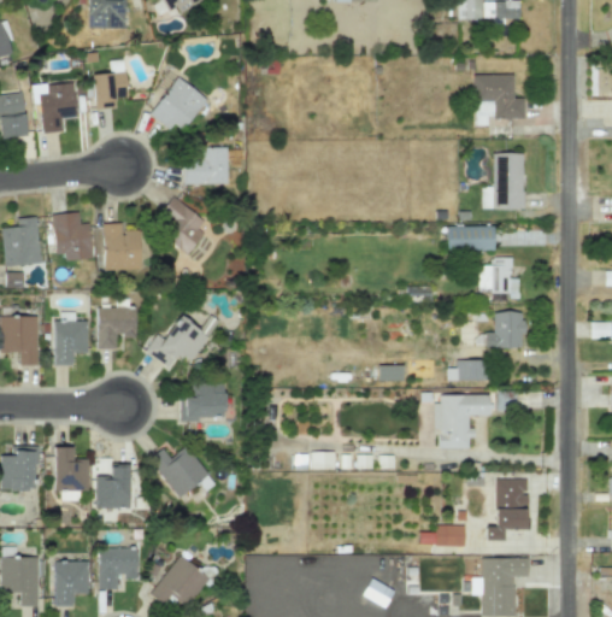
[(125,0),(89,0),(89,28),(125,29),(125,0)]
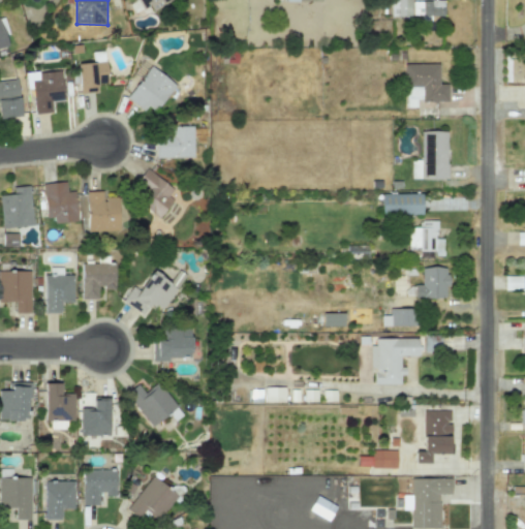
[(175,0),(174,0),(139,0),(144,9),(153,5),(155,10),(175,0)]
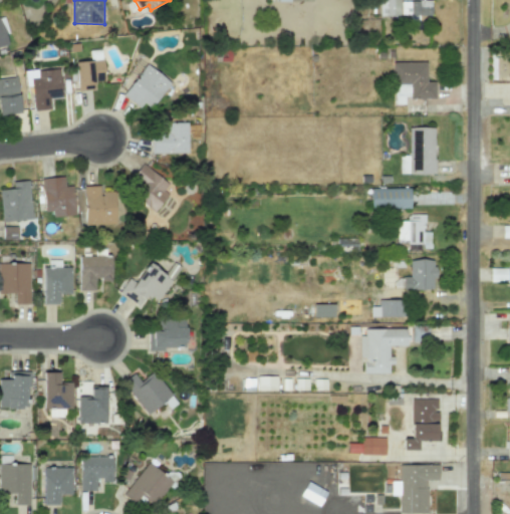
[(384,0),(384,16),(422,17),(422,15),(434,15),(434,0),(432,0),(384,0)]
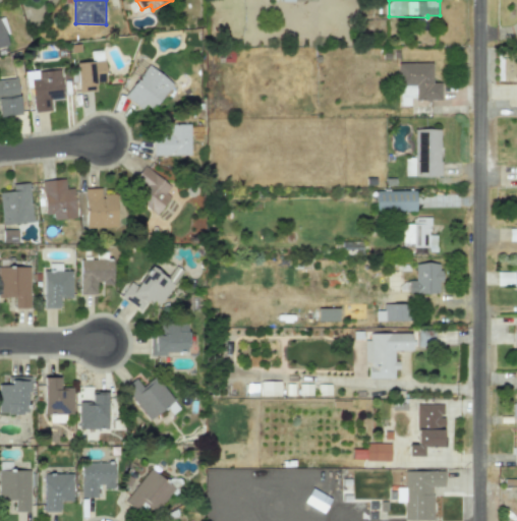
[(80,92),(99,91),(98,82),(108,81),(107,61),(79,62),(80,92)]
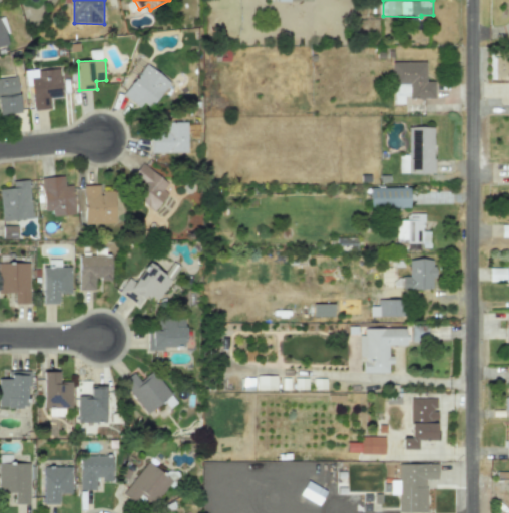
[(437,98),(437,81),(429,81),(429,62),(396,62),(396,104),(406,104),(406,98),(437,98)]
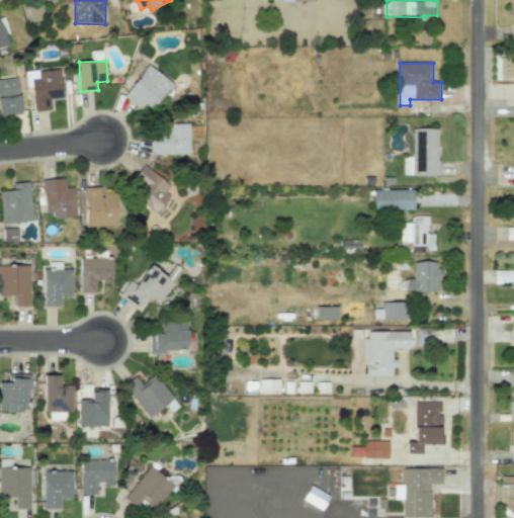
[(154,108),(174,83),(150,65),(126,95),(143,108),(147,103),(154,108)]
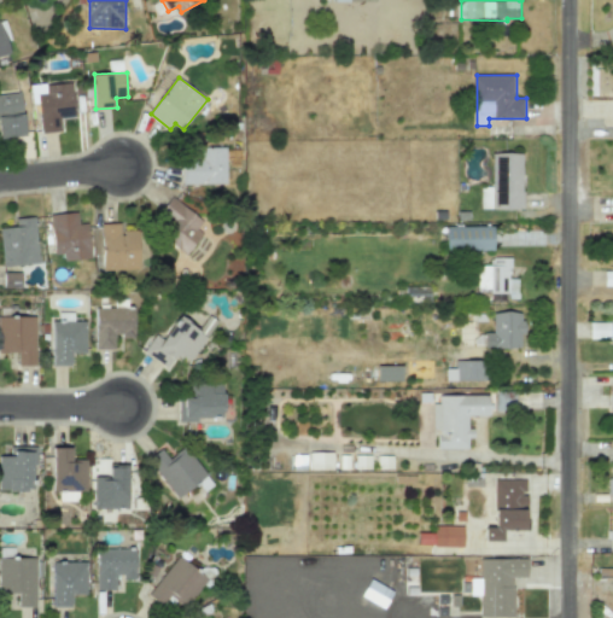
[(77,117),(75,82),(48,83),(48,93),(40,94),(42,133),(64,132),(63,118),(77,117)]
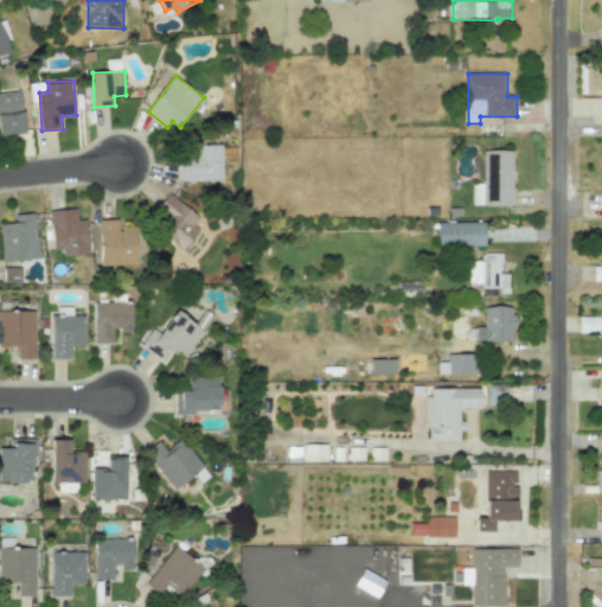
[(0,93),(0,120),(1,135),(27,133),(23,91),(0,93)]
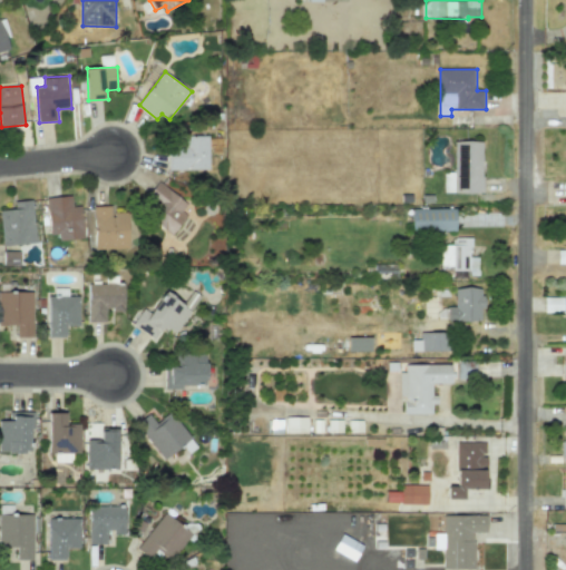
[(212,169),(211,136),(185,136),(185,145),(171,146),(171,169),(212,169)]
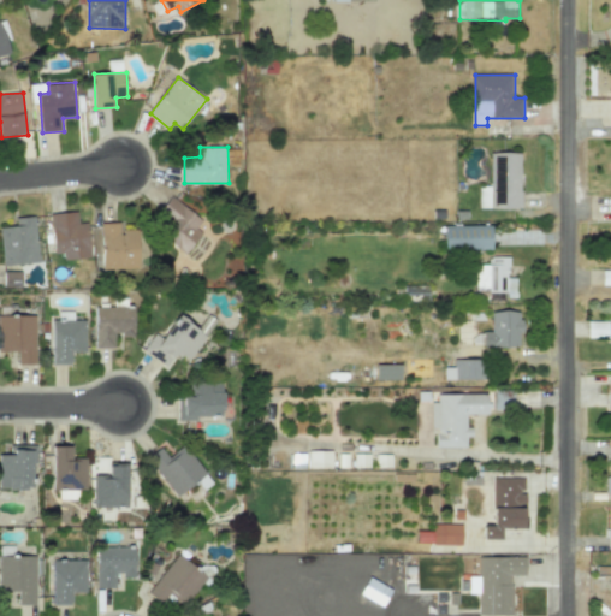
[(493,187),(482,187),(482,208),(525,208),(523,153),(493,153),(493,187)]
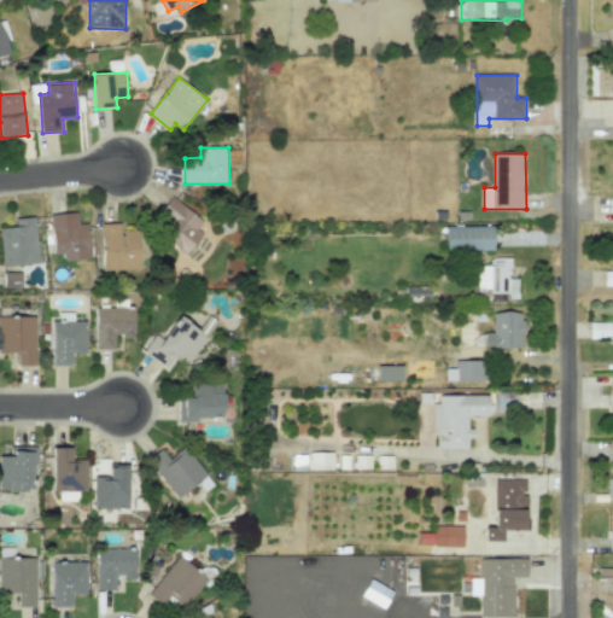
[(210,223),(174,197),(153,225),(190,251),(210,223)]
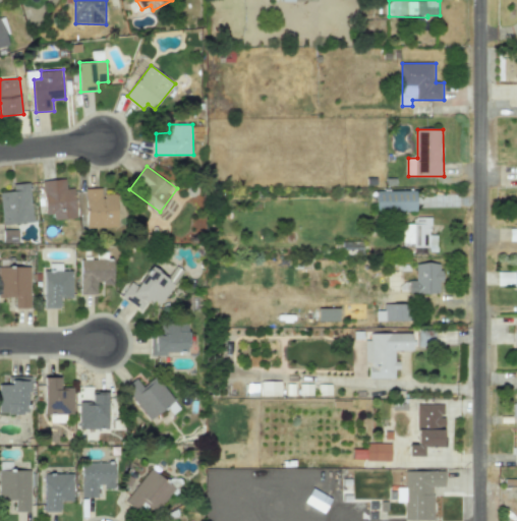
[(47,215),(56,214),(56,220),(78,219),(77,188),(68,188),(68,179),(46,180),(47,215)]
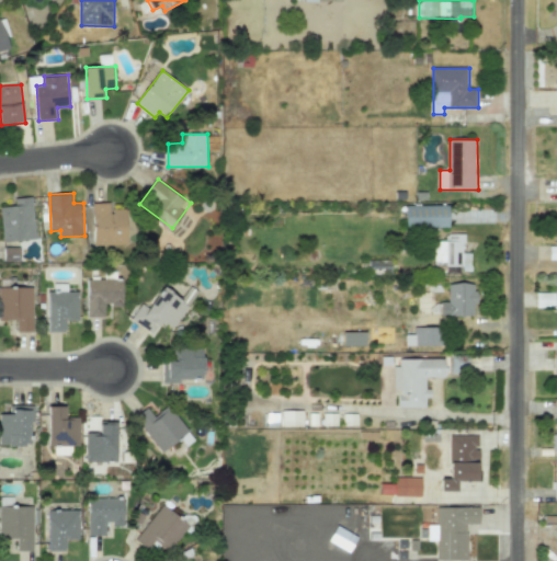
[(4,241),(37,239),(35,197),(18,198),(18,206),(2,207),(4,241)]
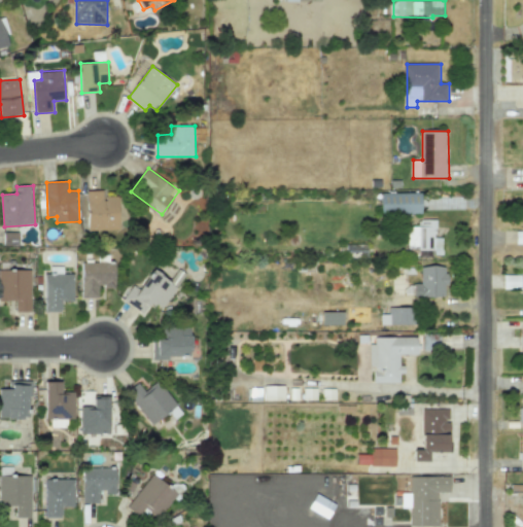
[(120,230),(119,197),(105,197),(105,190),(89,190),(90,231),(120,230)]
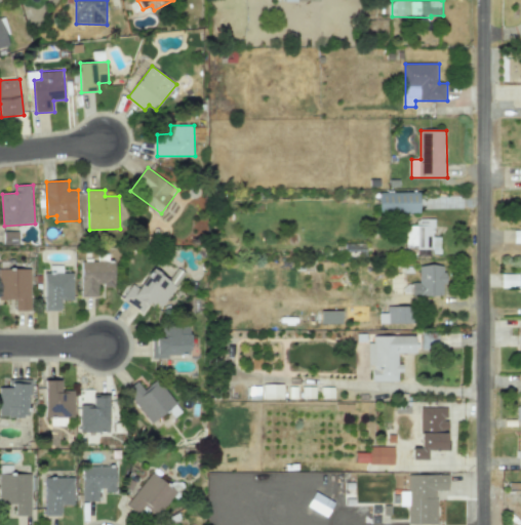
[(422,212),(421,192),(381,193),(382,213),(422,212)]
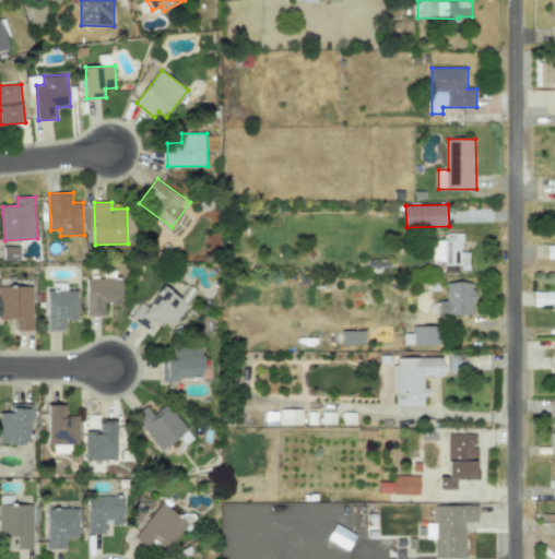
[(464,234),(448,234),(448,241),(435,241),(435,264),(463,265),(463,270),(472,270),(472,252),(464,252),(464,234)]
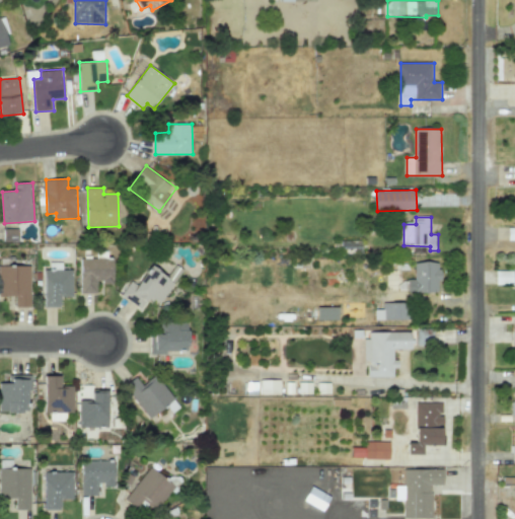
[(19,229),(6,228),(6,241),(19,241),(19,229)]
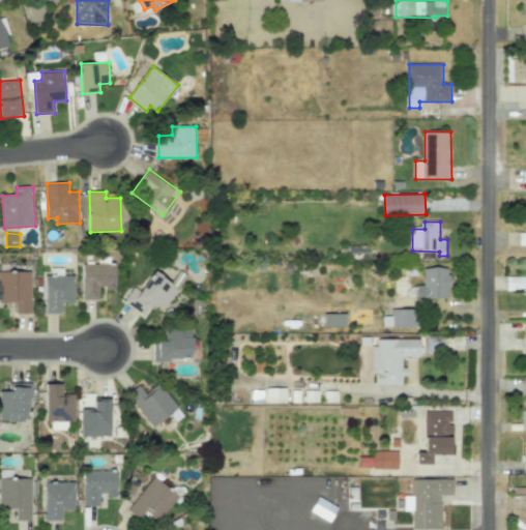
[(85,299),(101,299),(100,289),(118,289),(118,263),(84,264),(85,299)]
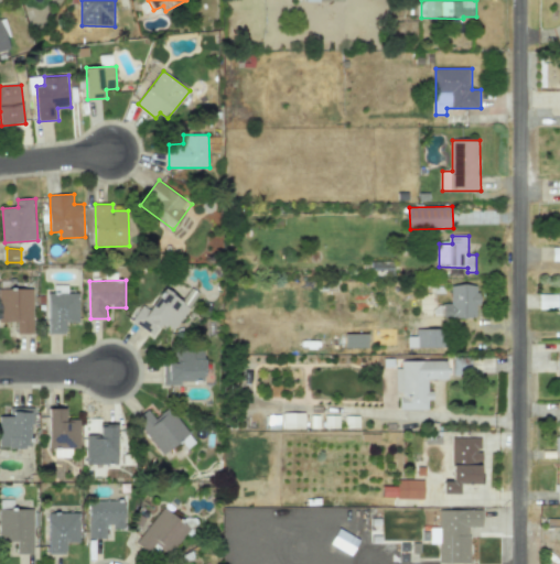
[(445,317),(480,317),(480,284),(453,284),(453,304),(444,304),(445,317)]
